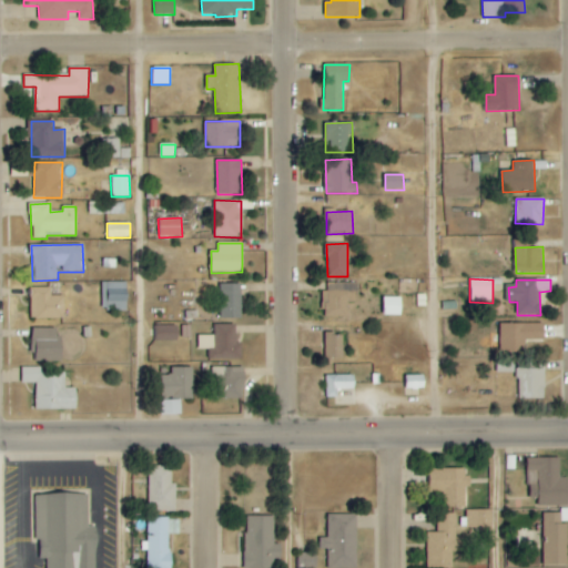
[(102,311),(127,311),(128,283),(102,282),(102,311)]
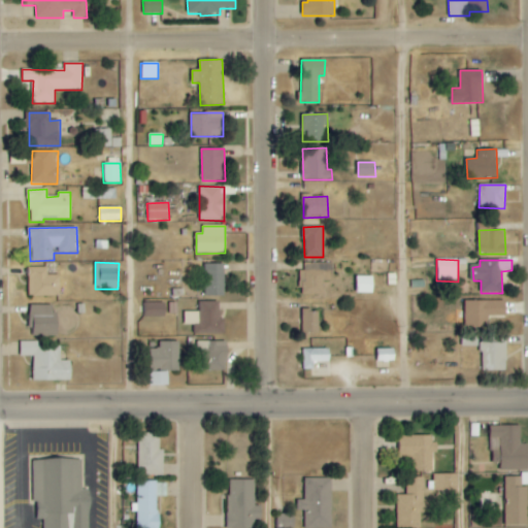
[(302,295),(323,296),(324,281),(332,282),(332,263),(303,262),(302,295)]
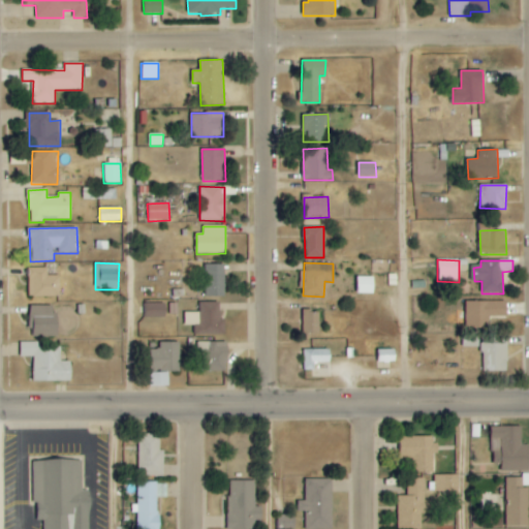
[(225,265),(205,265),(206,297),(225,297),(225,265)]
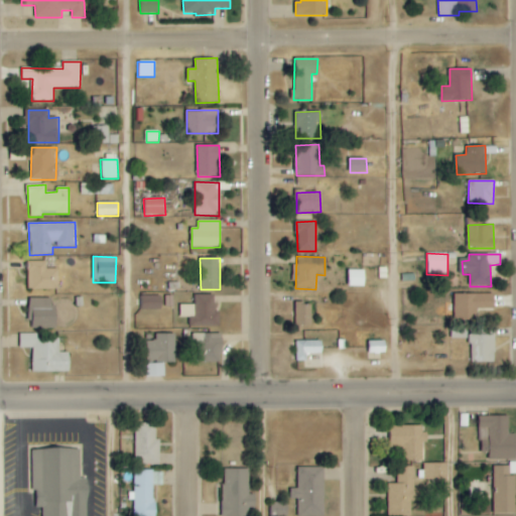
[(58,289),(58,268),(46,268),(46,261),(29,261),(28,289),(58,289)]
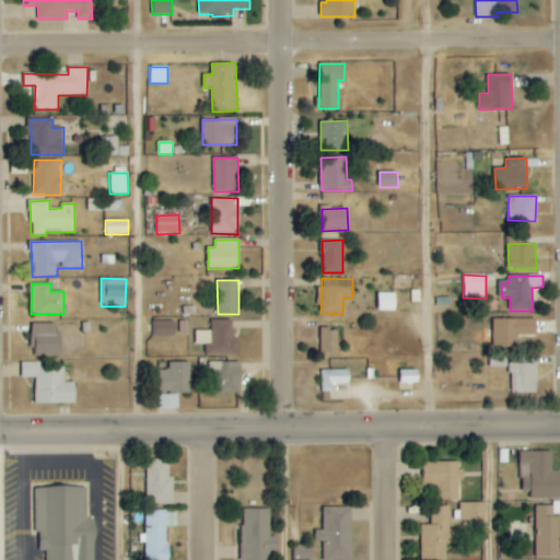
[(395,293),(377,293),(378,312),(396,311),(395,293)]
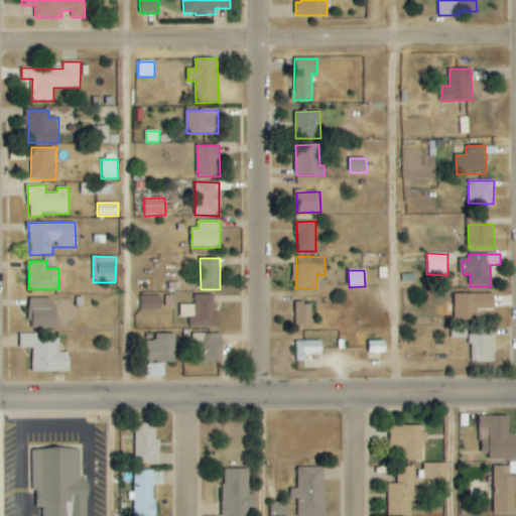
[(495,294),(455,294),(455,319),(481,319),(481,311),(495,311),(495,294)]
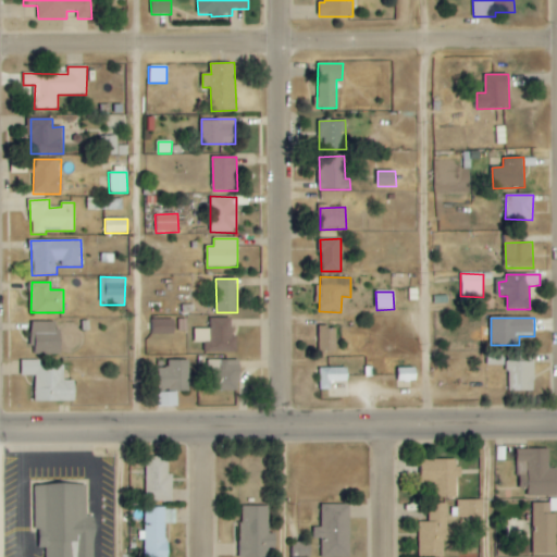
[(193,343),(205,342),(206,354),(237,353),(237,335),(233,335),(232,319),(210,319),(210,330),(193,330),(193,343)]
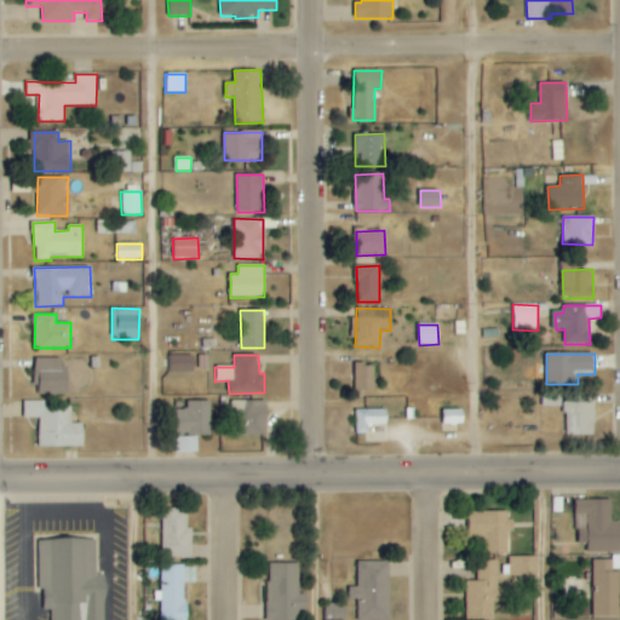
[(194,372),(194,356),(170,356),(171,373),(194,372)]
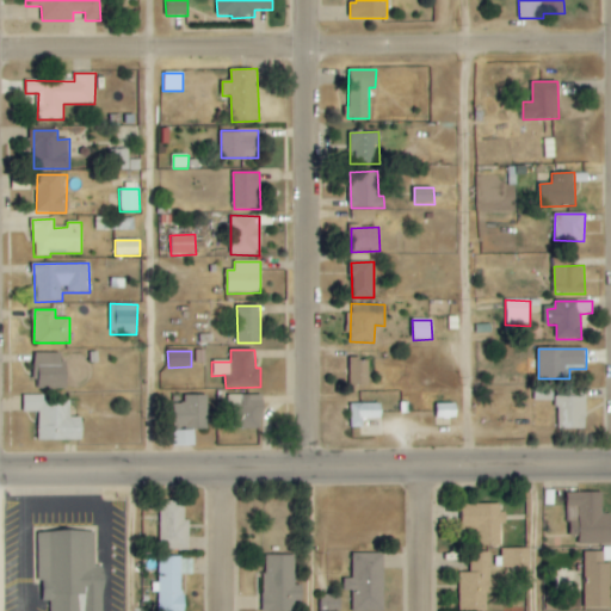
[(36,389),(66,389),(66,352),(36,353),(36,389)]
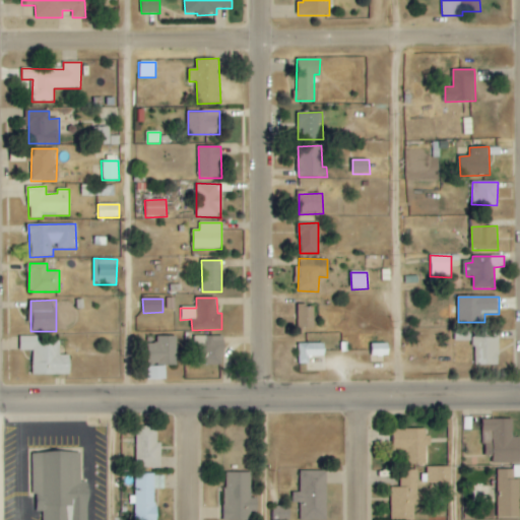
[(315,306),(298,306),(298,326),(315,326),(315,306)]
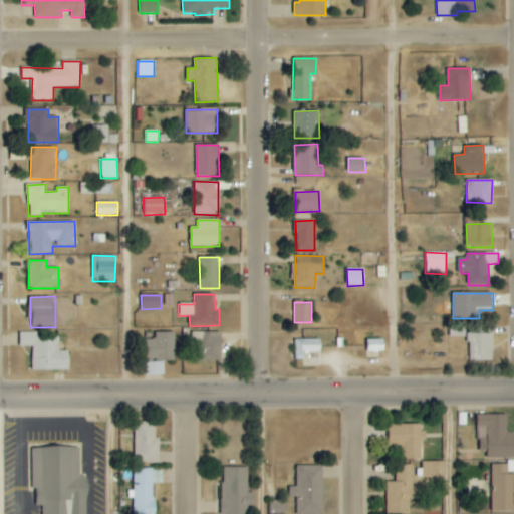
[(465,337),(465,324),(450,324),(450,337),(465,337)]
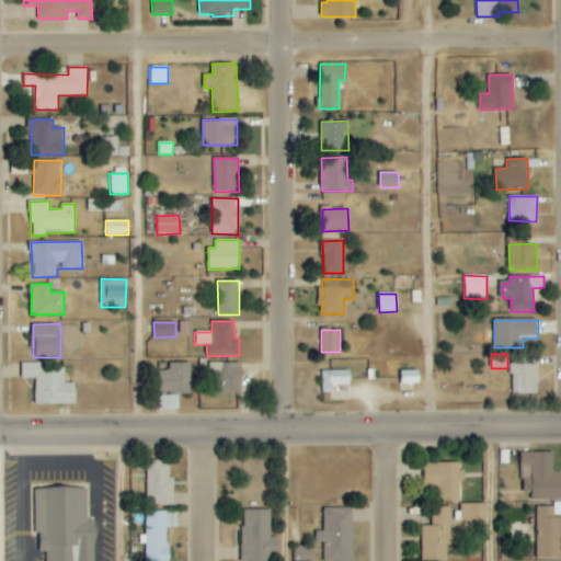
[(191,364),(164,363),(163,393),(191,395),(191,364)]
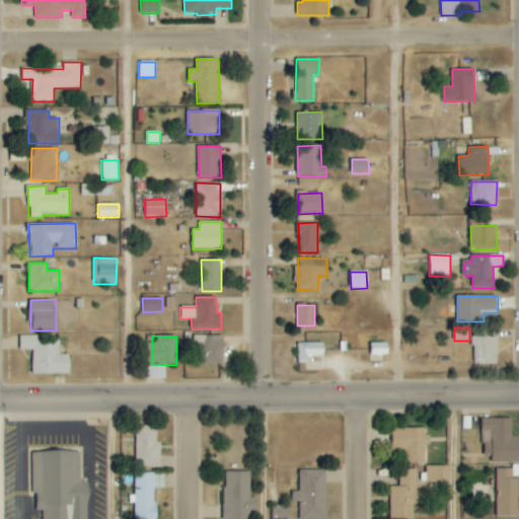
[(223,365),(223,337),(194,336),(193,364),(223,365)]
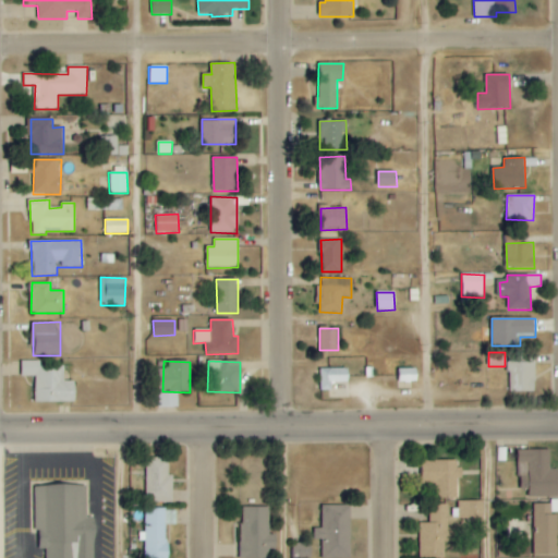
[(64,367),(40,366),(40,362),(22,362),(21,377),(35,377),(35,402),(75,403),(75,381),(64,381),(64,367)]
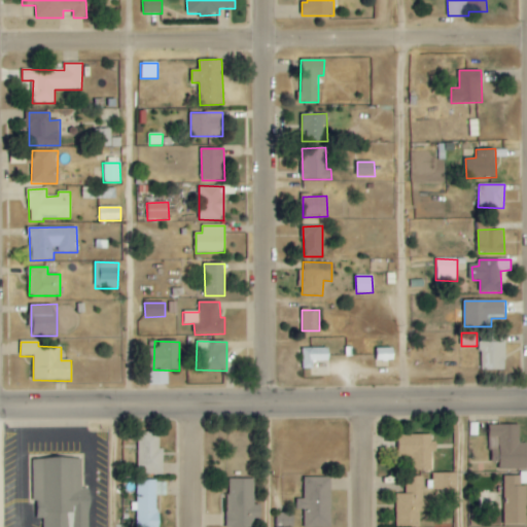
[(505,342),(481,343),(481,371),(505,370),(505,342)]
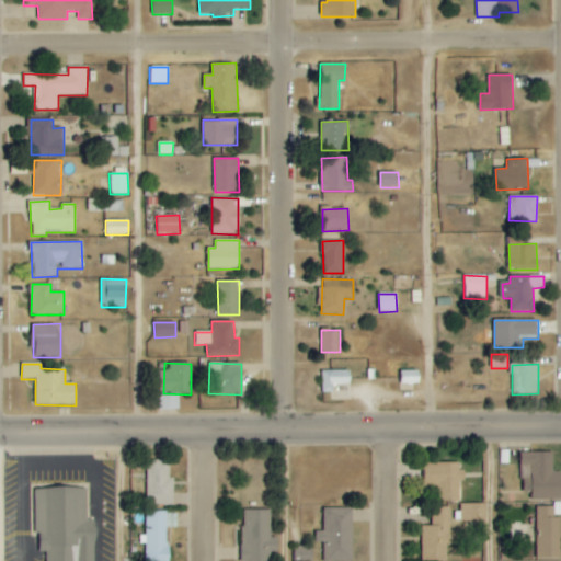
[(351,370),(321,370),(320,392),(334,393),(334,385),(351,385),(351,370)]
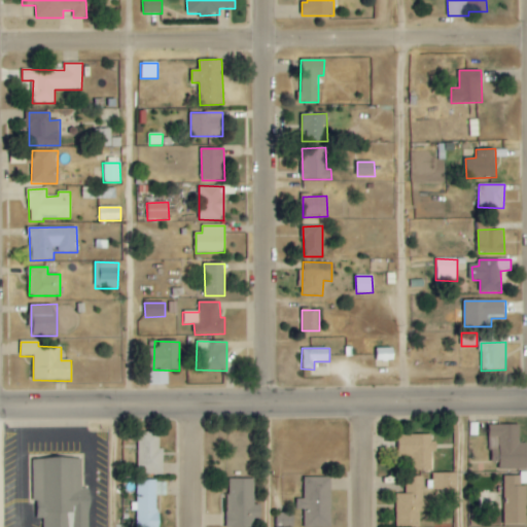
[(376,361),(394,360),(394,348),(376,349),(376,361)]
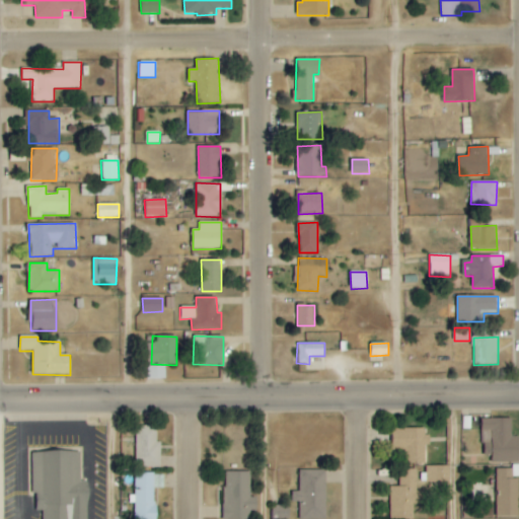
[(165,379),(165,366),(147,367),(148,379),(165,379)]
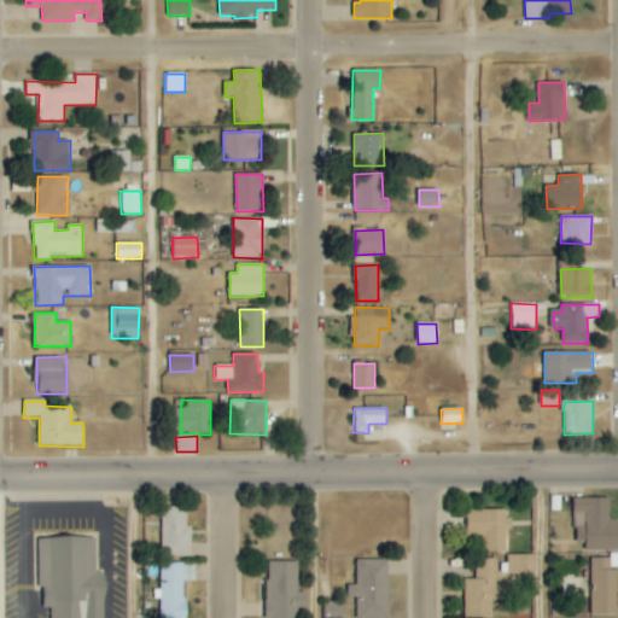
[(617,519),(610,520),(610,497),(575,499),(576,542),(586,542),(586,551),(617,549),(617,519)]
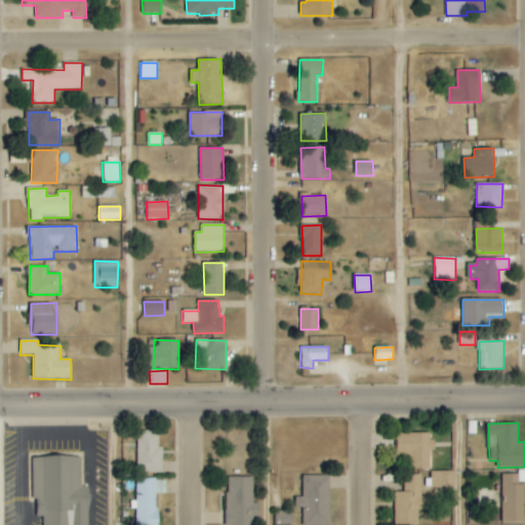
[(159,432),(138,431),(137,473),(162,474),(163,447),(159,447),(159,432)]
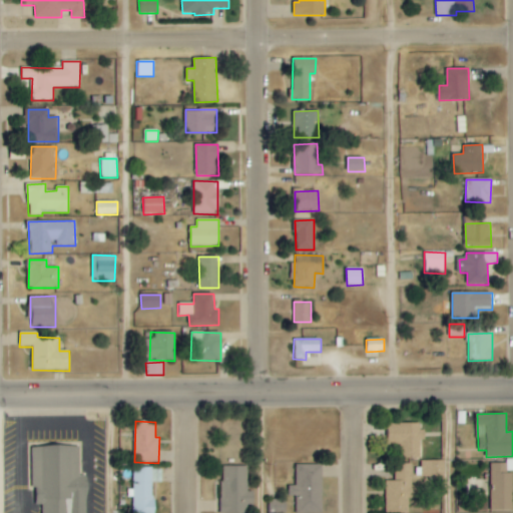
[(420,424),(389,423),(388,445),(404,445),(403,458),(420,458),(420,440),(425,441),(425,430),(420,430),(420,424)]
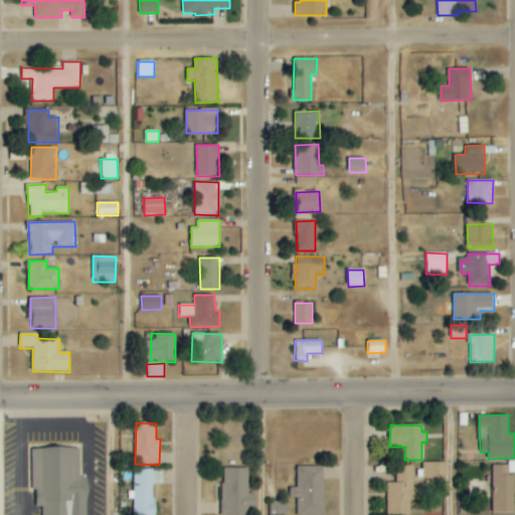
[(80,449),(33,448),(32,491),(37,491),(36,507),(43,507),(42,514),(87,514),(88,478),(80,478),(80,449)]
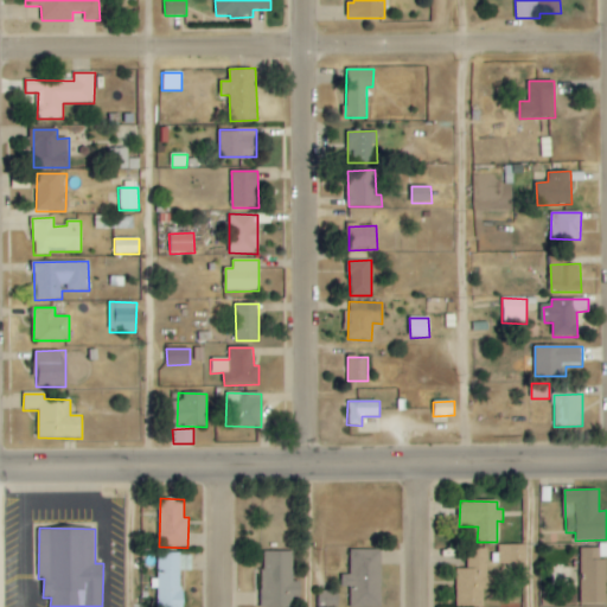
[(525,544),(498,545),(498,564),(525,564),(525,544)]
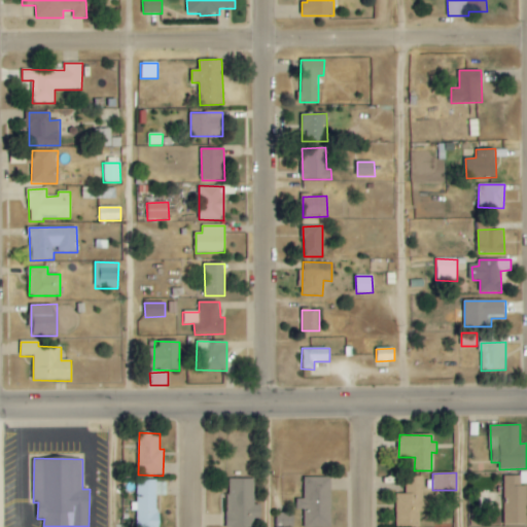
[(526,486),(521,487),(520,476),(503,477),(504,525),(526,524),(526,486)]
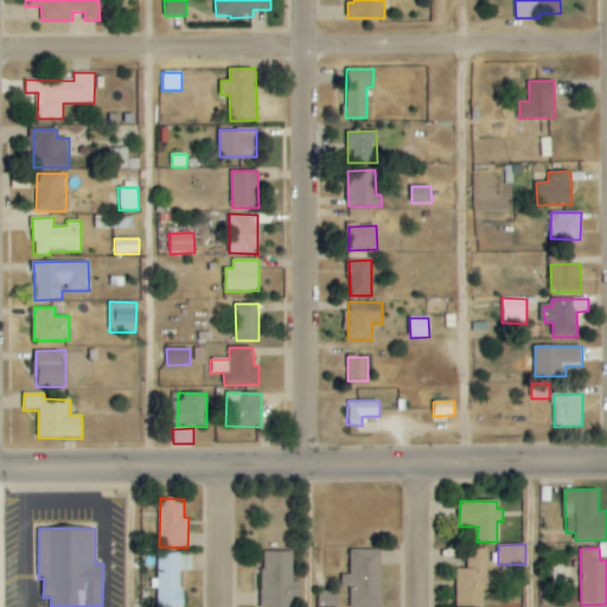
[(381,606),(382,550),(351,549),(350,575),(340,575),(340,587),(351,587),(351,606),(381,606)]
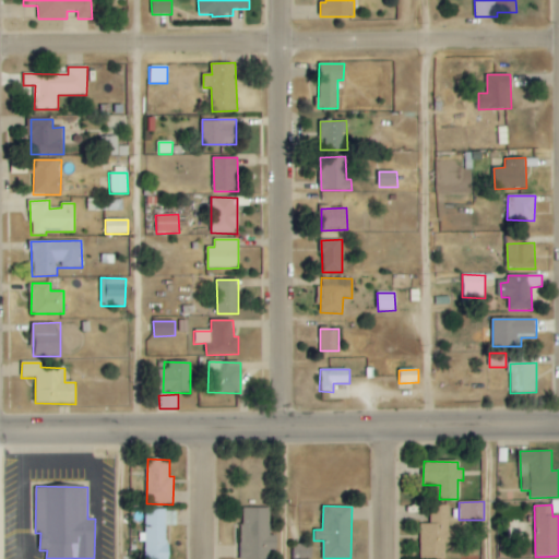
[(448,506),(430,506),(430,524),(419,524),(420,558),(445,558),(445,543),(455,543),(455,530),(449,530),(448,506)]
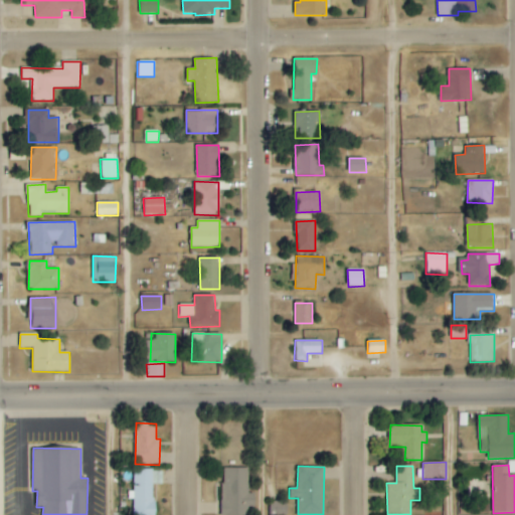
[(248,494),(248,469),(223,469),(222,514),(248,514),(248,507),(254,507),(254,494),(248,494)]
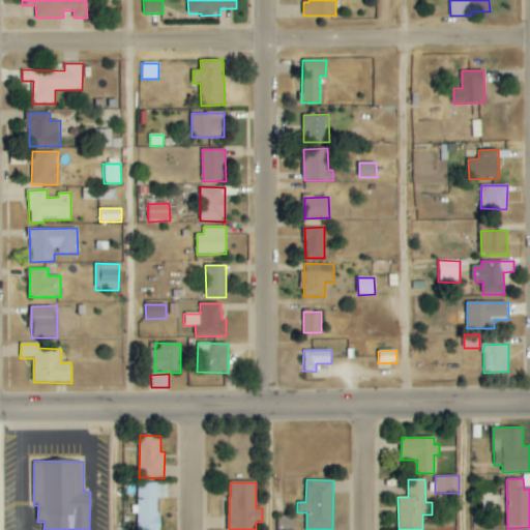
[(137,529),(153,529),(152,529),(158,529),(159,498),(167,499),(167,483),(137,483),(137,505),(133,505),(133,514),(137,514),(137,529)]
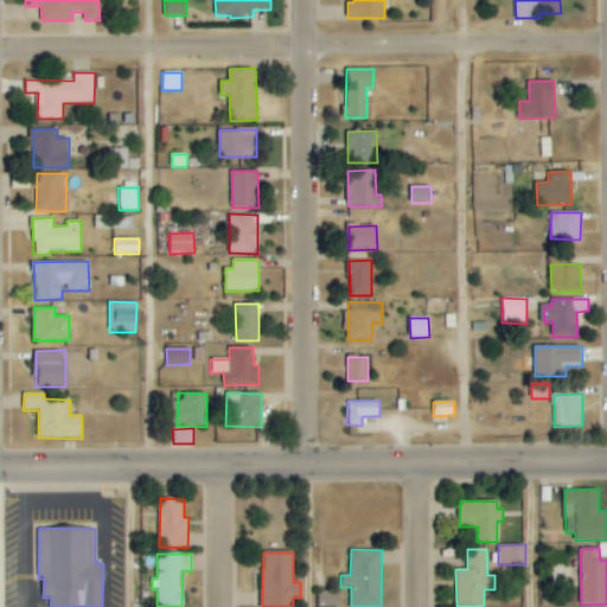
[(338,606),(339,592),(320,592),(319,606),(338,606)]
